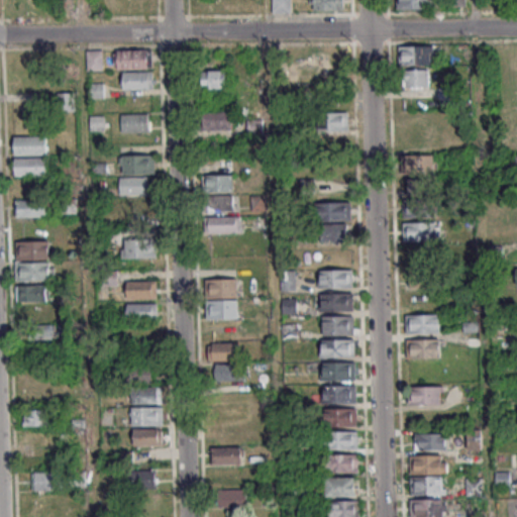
[(290,0),(273,0),(273,13),(290,13),(290,0)]
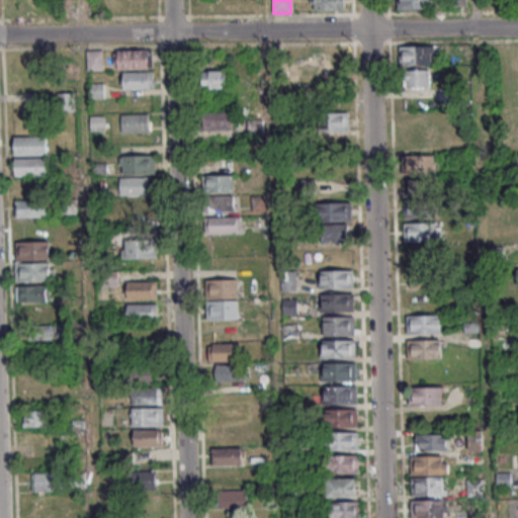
[(343,0),(314,0),(315,10),(344,10),(343,0)]
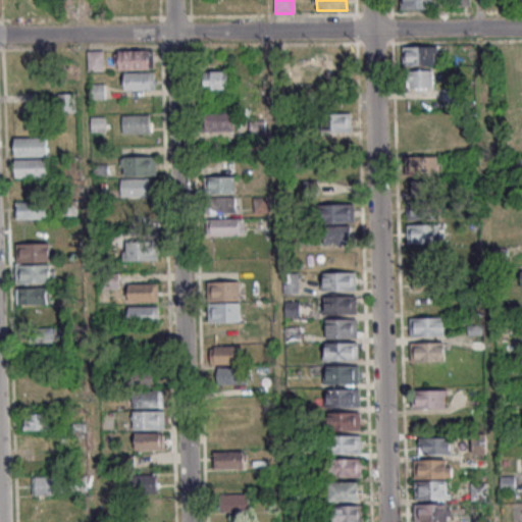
[(403,65),(437,65),(437,46),(403,46),(403,65)]
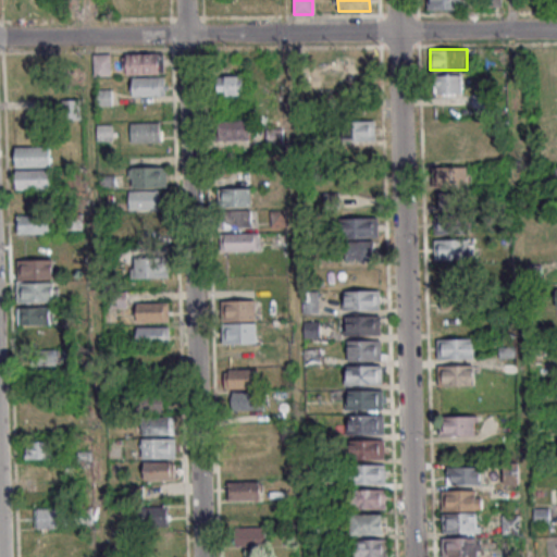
[(111,75),(111,53),(94,53),(94,75),(111,75)]
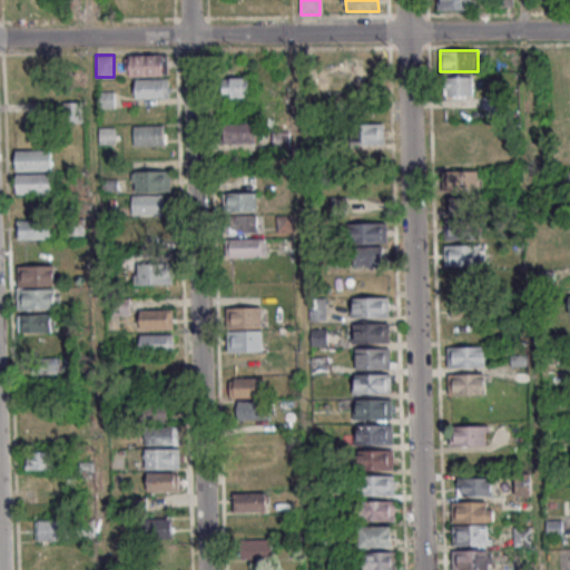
[(169,75),(169,55),(129,55),(129,75),(169,75)]
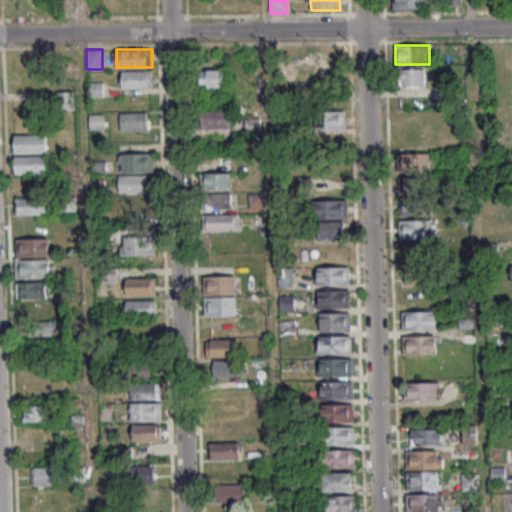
[(426,68),(399,68),(399,86),(426,86),(426,68)]
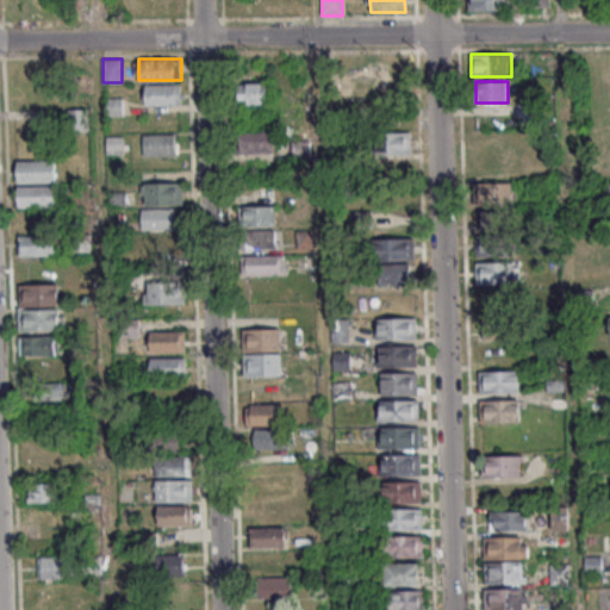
[(269,104),(269,83),(240,83),(240,104),(269,104)]
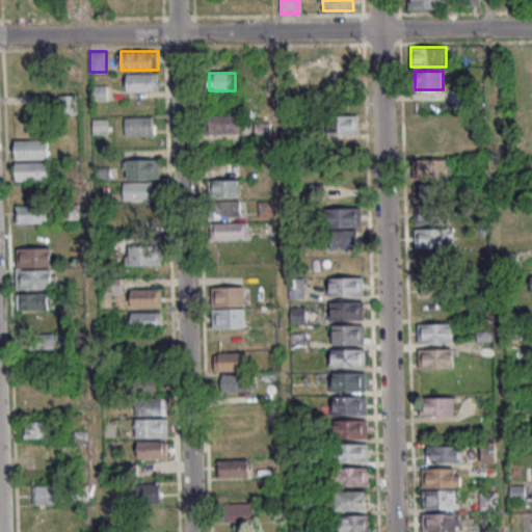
[(158,74),(126,74),(126,91),(158,91),(158,74)]
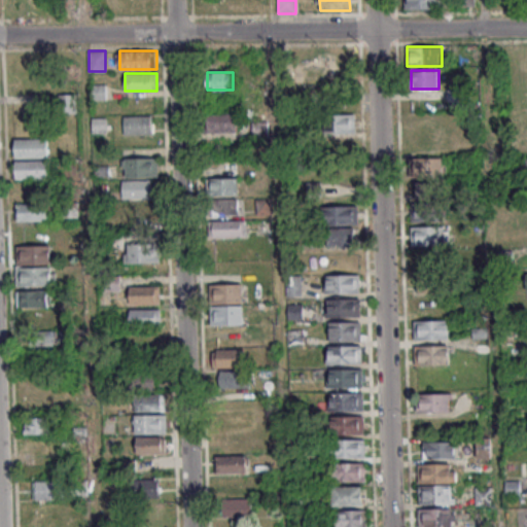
[(105,99),(105,84),(92,84),(92,99),(105,99)]
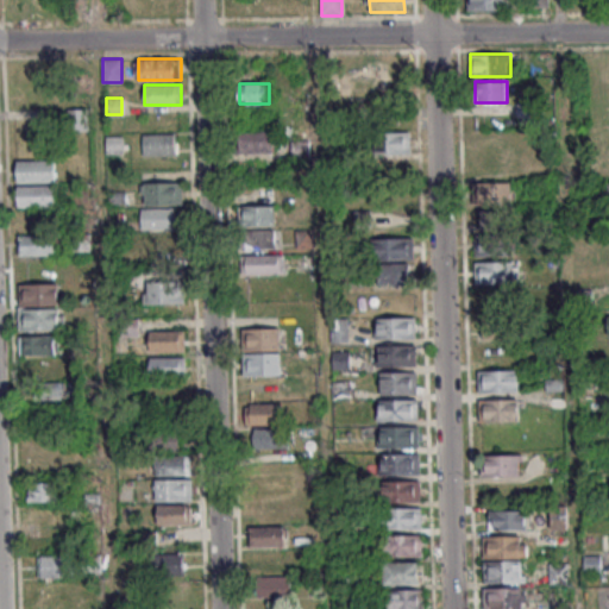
[(70,110),(70,120),(88,120),(88,110),(70,110)]
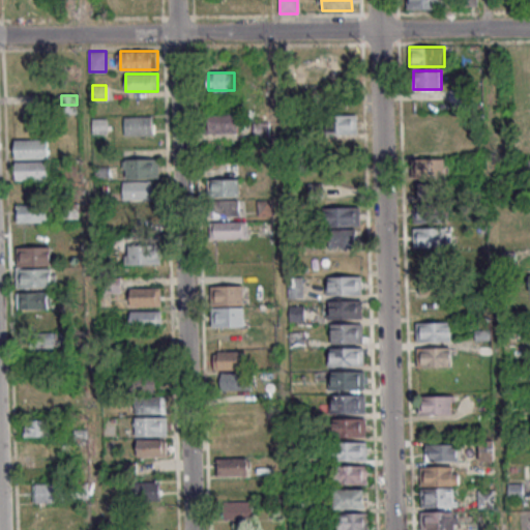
[(237,114),(206,114),(206,133),(237,133),(237,114)]
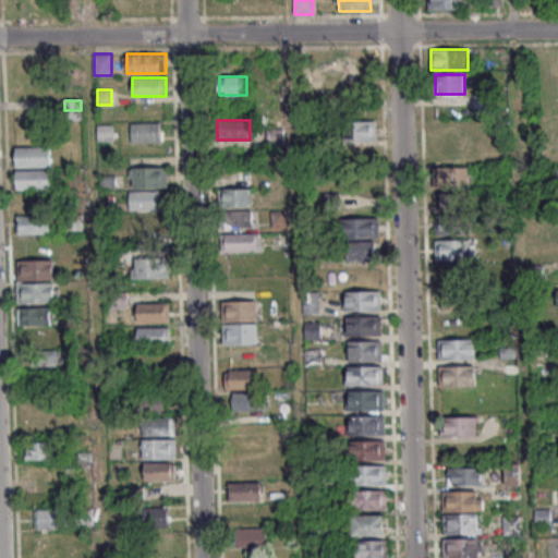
[(375,141),(375,121),(346,121),(346,141),(375,141)]
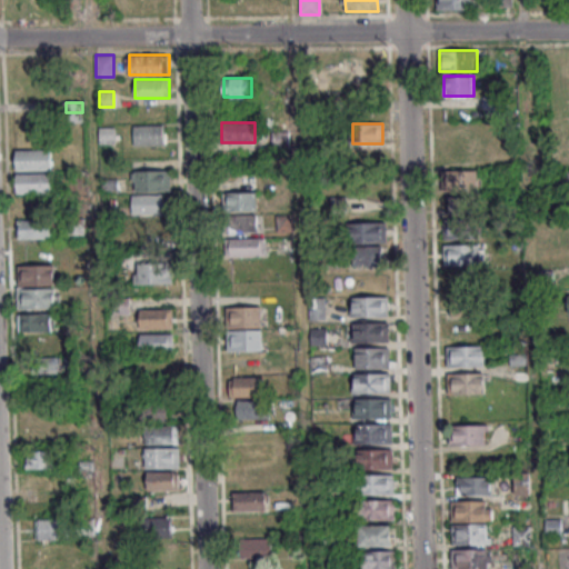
[(132,145),(163,145),(163,125),(132,125),(132,145)]
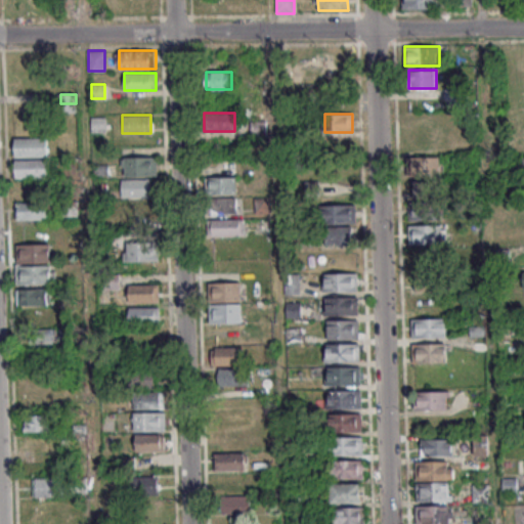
[(105,131),(105,117),(91,117),(91,131),(105,131)]
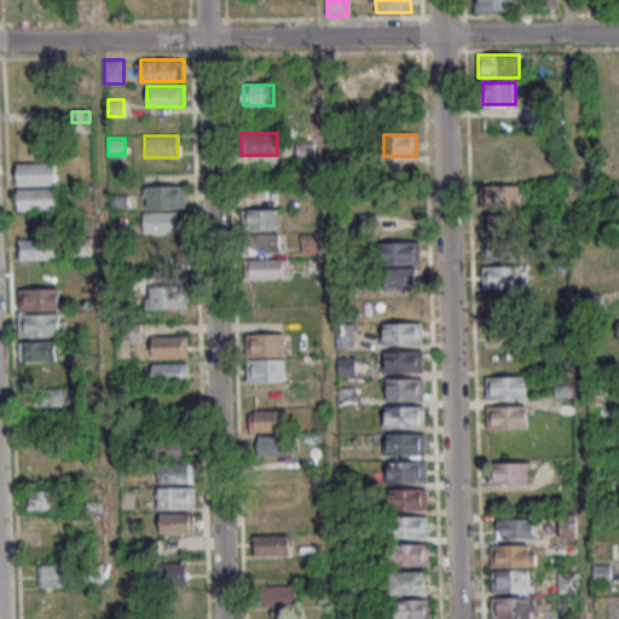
[(57,162),(17,162),(17,185),(57,185),(57,162)]
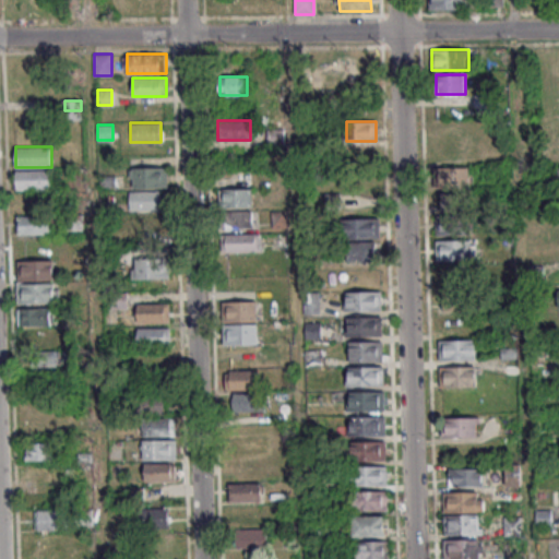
[(167,167),(130,167),(130,187),(167,187),(167,167)]
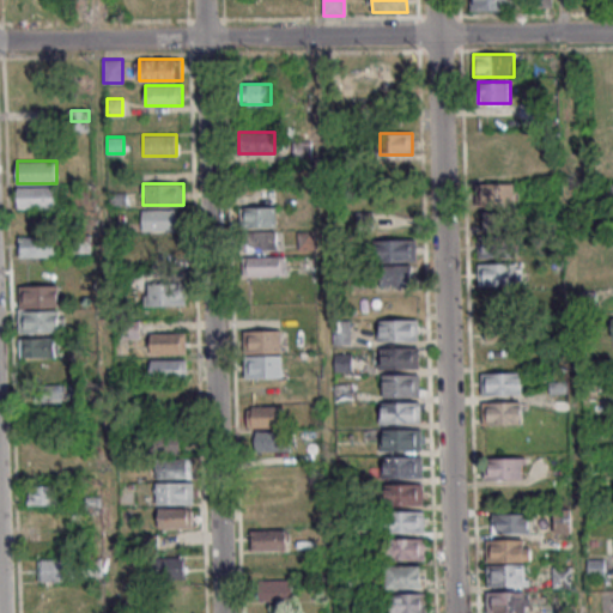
[(515,183),(475,183),(475,205),(515,205),(515,183)]
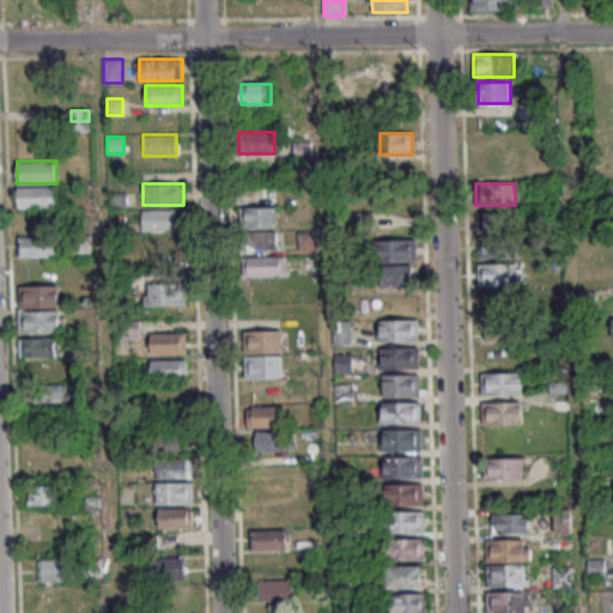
[(58,186),(18,186),(18,208),(58,208),(58,186)]
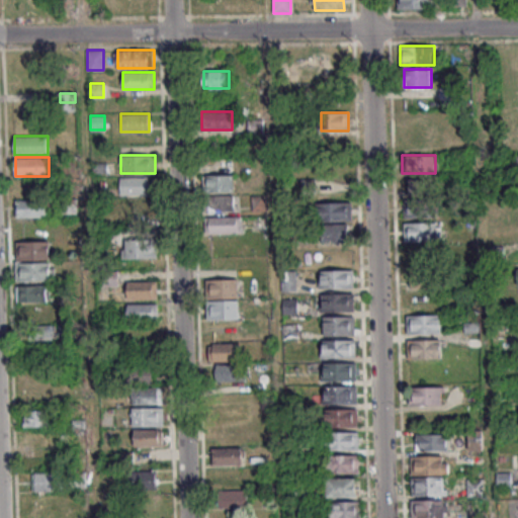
[(234,191),(234,175),(203,175),(203,191),(234,191)]
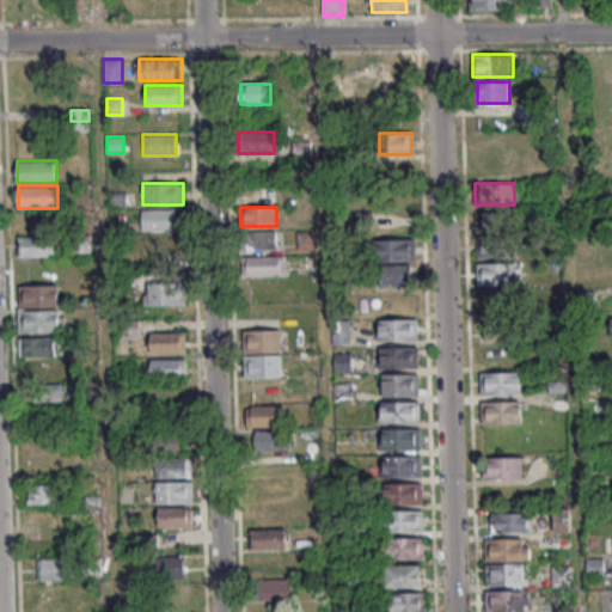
[(142,231),(175,231),(175,209),(142,209),(142,231)]
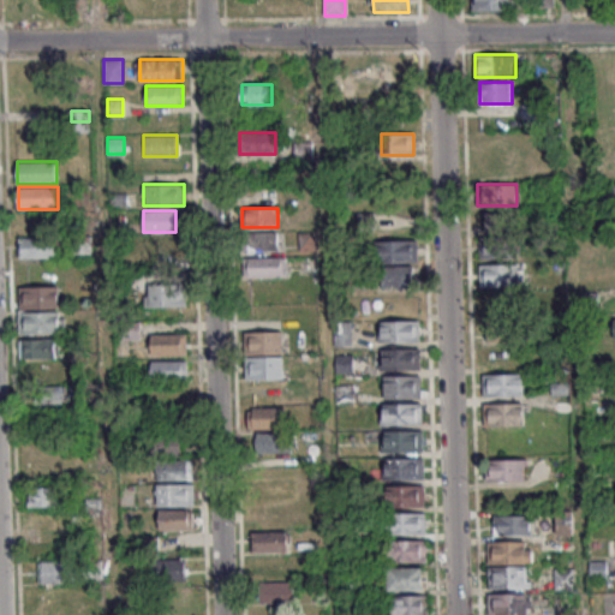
[(518,213),(484,213),(484,234),(518,234),(518,213)]
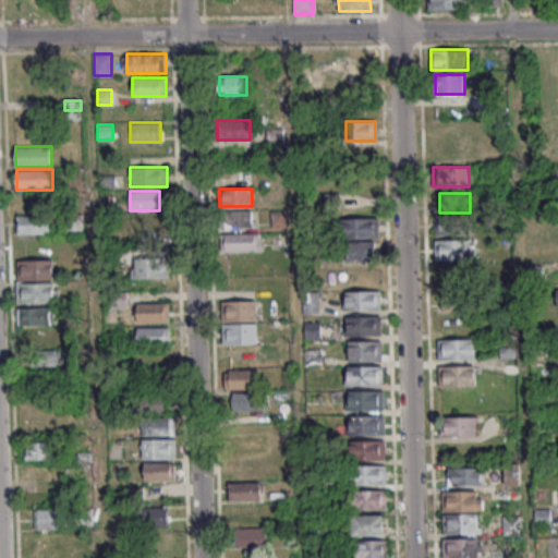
[(225,228),(253,228),(253,210),(225,210),(225,228)]
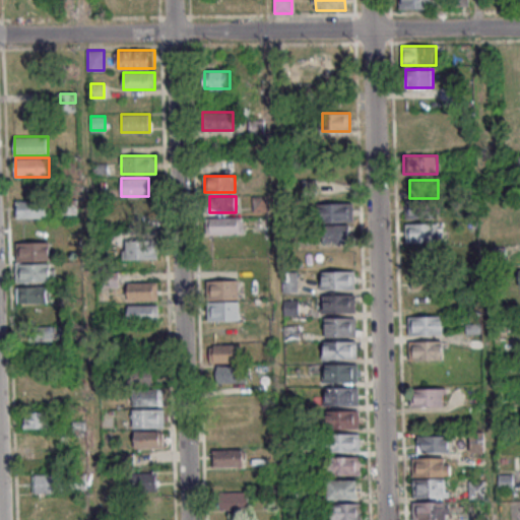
[(16,218),(47,218),(47,201),(16,201),(16,218)]
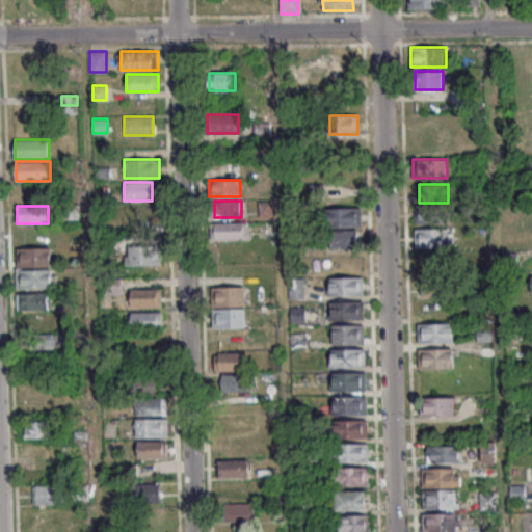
[(448,207),(417,207),(417,223),(448,223),(448,207)]
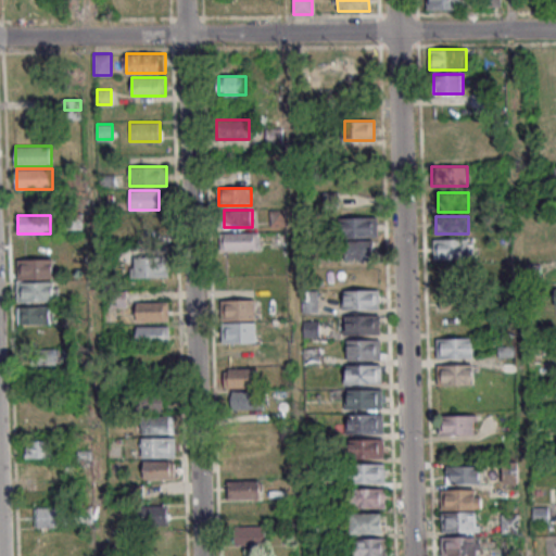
[(377,217),(343,217),(343,238),(377,238),(377,217)]
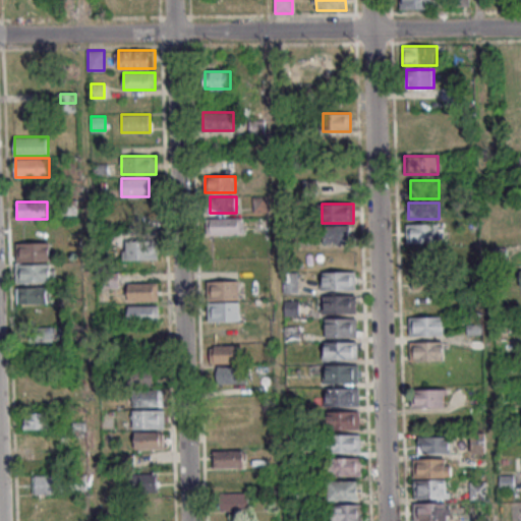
[(211,218),(211,234),(243,234),(243,218),(211,218)]
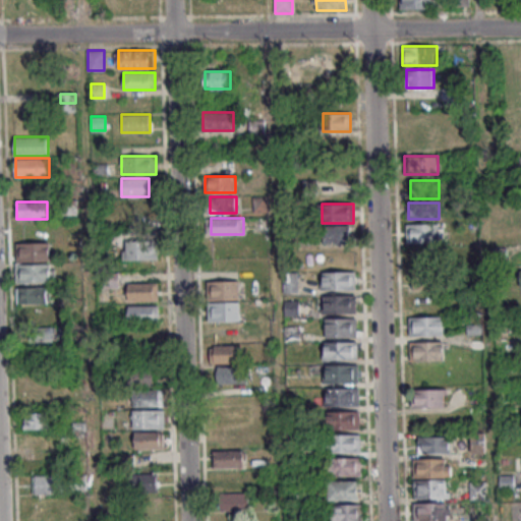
[(443,224),(407,224),(407,242),(443,242),(443,224)]
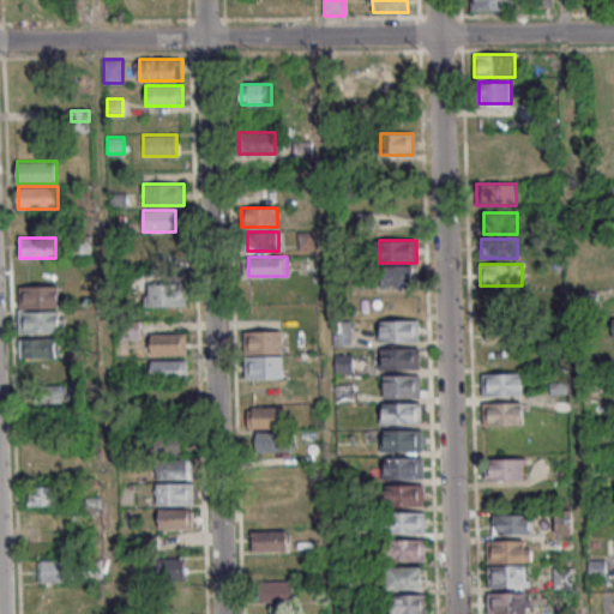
[(380,287),(414,287),(414,266),(380,266),(380,287)]
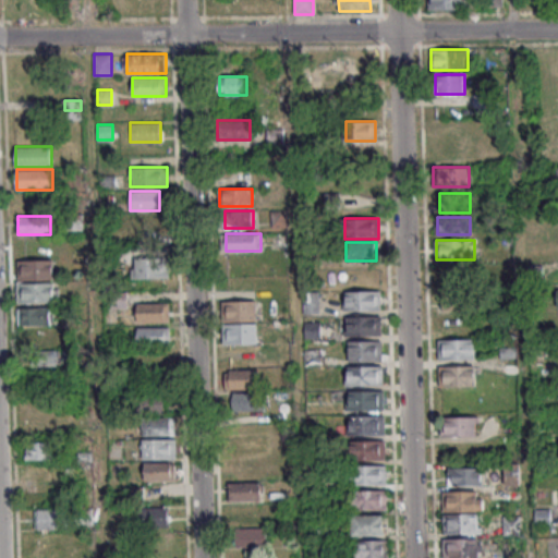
[(132,278),(169,278),(169,258),(132,258),(132,278)]
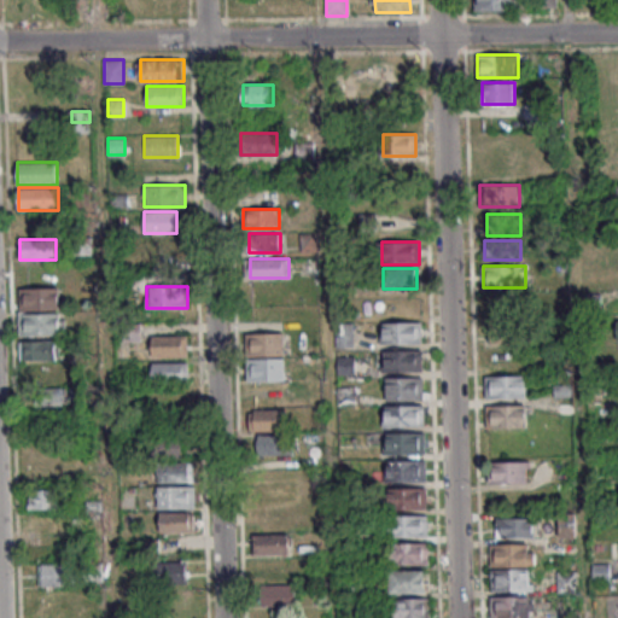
[(60,287),(21,287),(21,310),(60,310),(60,287)]
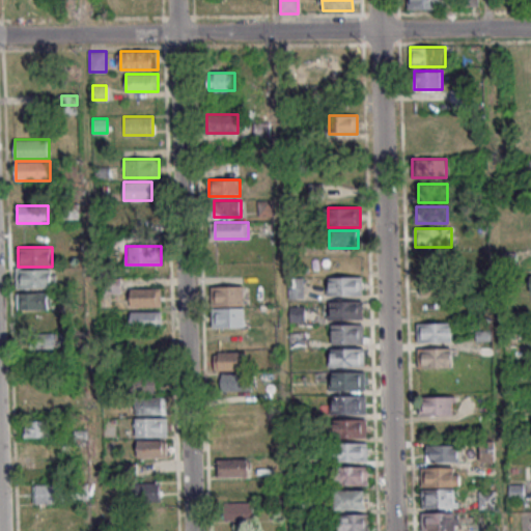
[(56,287),(56,269),(16,269),(16,287),(56,287)]
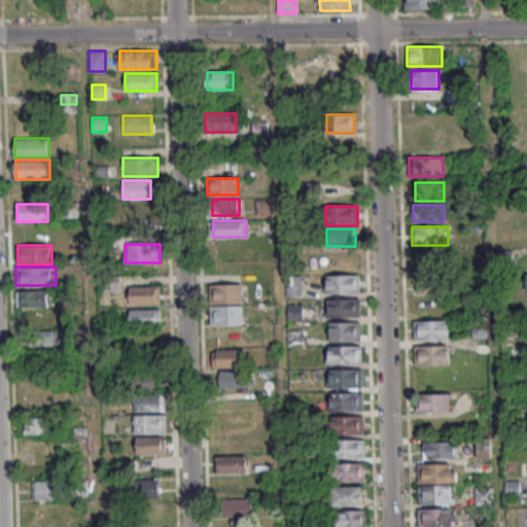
[(415,291),(444,291),(444,269),(415,269),(415,291)]
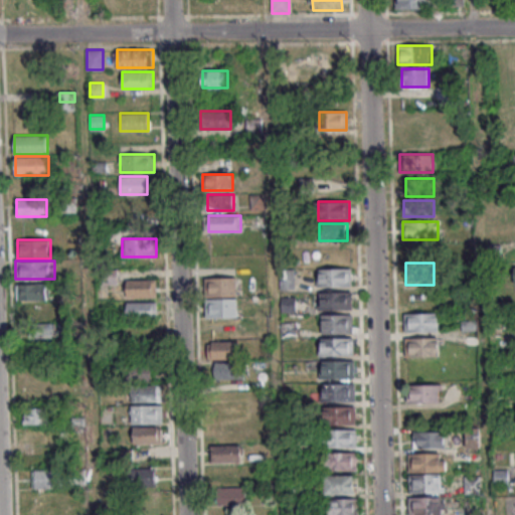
[(351,269),(316,269),(316,286),(351,286),(351,269)]
